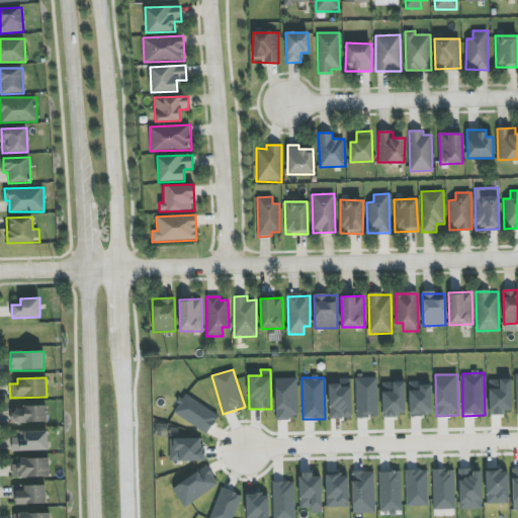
[(378,418),(377,377),(355,378),(356,418),(378,418)]
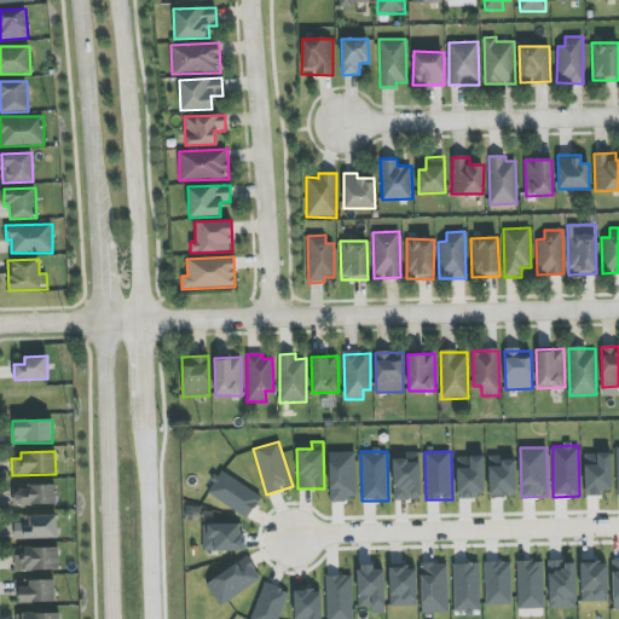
[(356,452),(329,452),(329,502),(356,502),(356,452)]
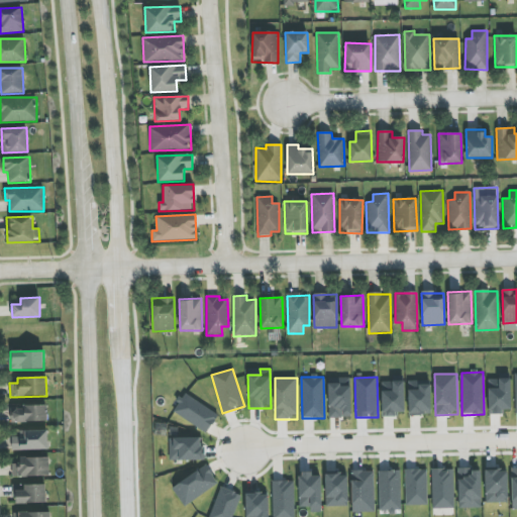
[(351,418),(350,378),(327,379),(328,418),(351,418)]
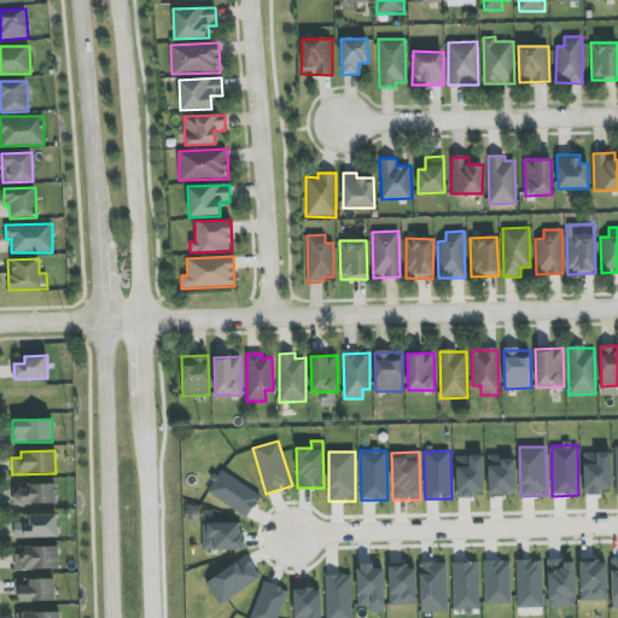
[(583,453),(584,496),(600,495),(600,490),(611,489),(610,453),(583,453)]
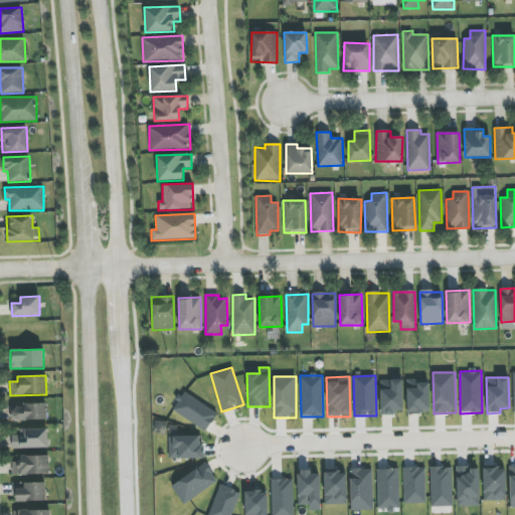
[(430,413),(428,378),(406,379),(406,413),(430,413)]
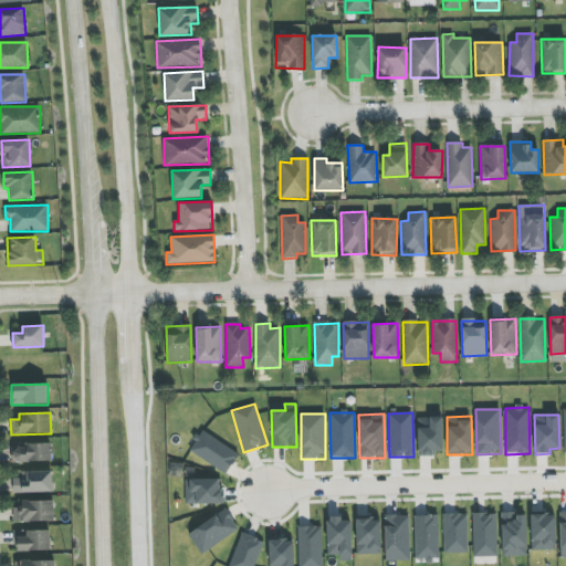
[(418,418),(418,457),(433,457),(433,451),(442,451),(442,417),(418,418)]
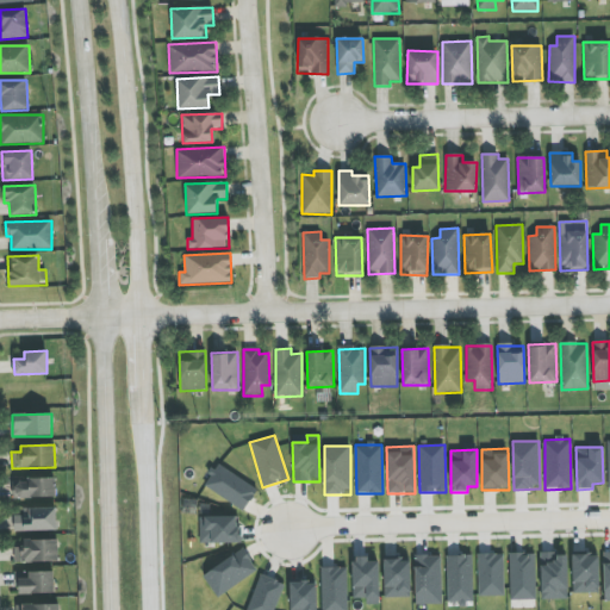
[(204,485),(244,511),(257,490),(217,464),(204,485)]
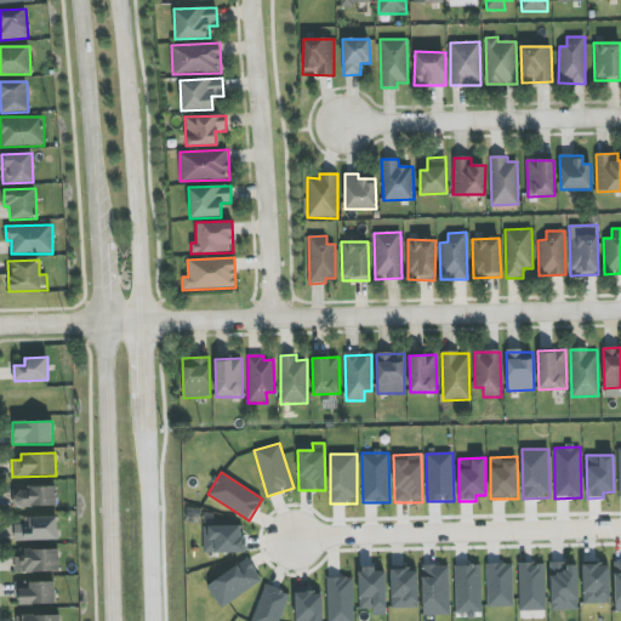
[(12,507),(56,506),(56,486),(28,488),(28,490),(12,490),(12,507)]
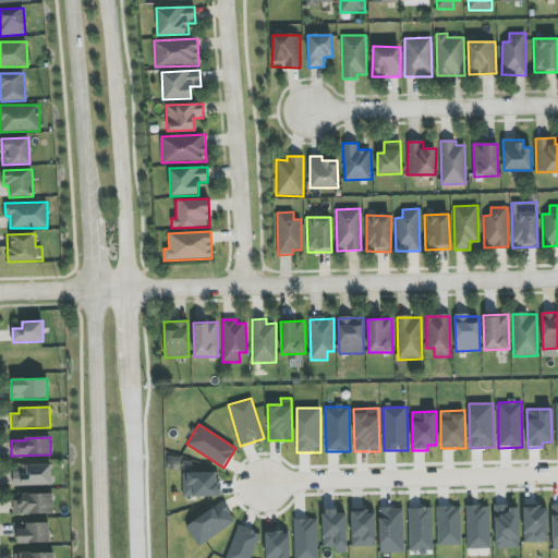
[(51,485),(50,464),(20,465),(21,471),(12,472),(13,486),(51,485)]
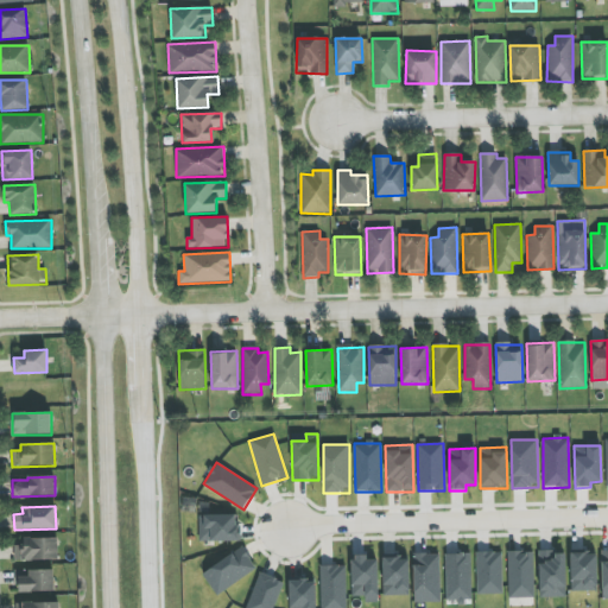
[(198,542),(240,542),(239,514),(198,515),(198,542)]
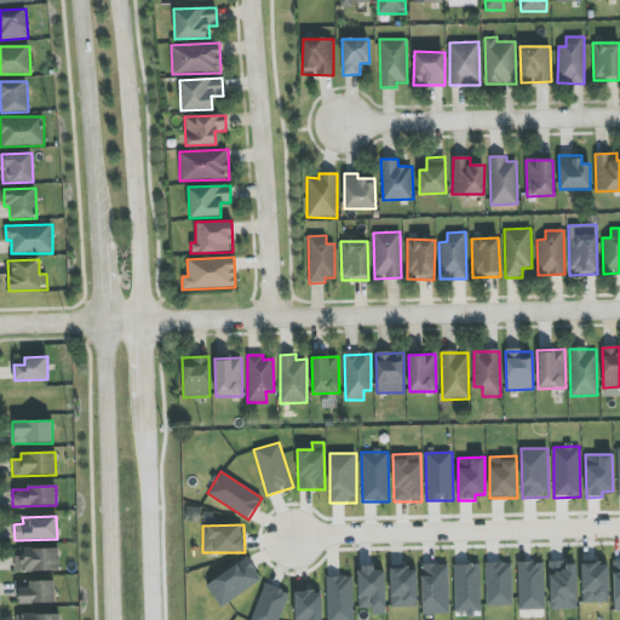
[(58,549),(23,549),(23,556),(15,556),(15,572),(59,570),(58,549)]
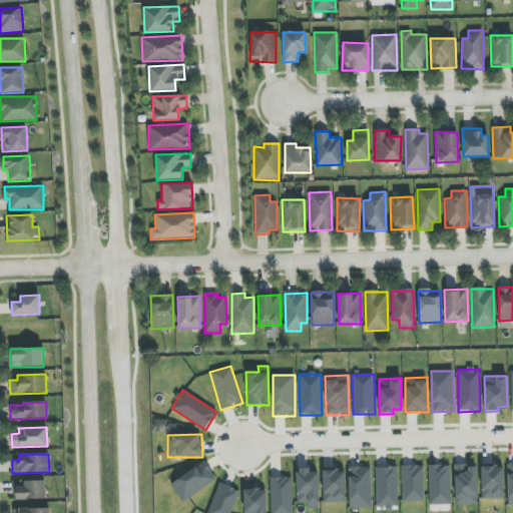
[(182,502),(217,479),(205,461),(170,484),(182,502)]
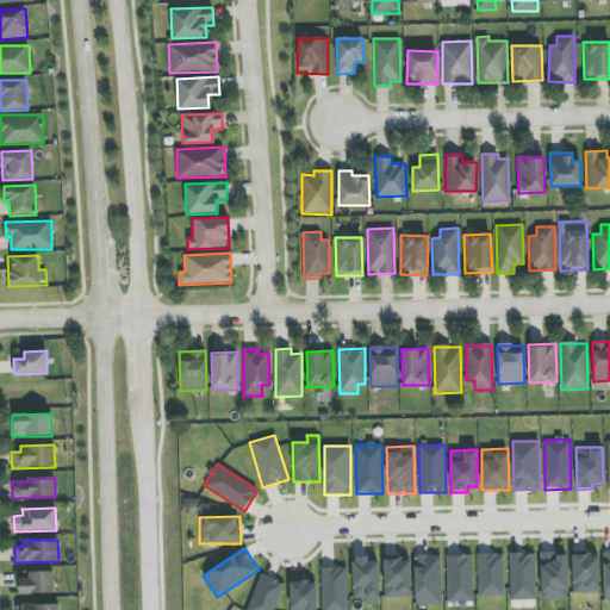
[(536,599),(535,553),(509,554),(510,601),(536,599)]
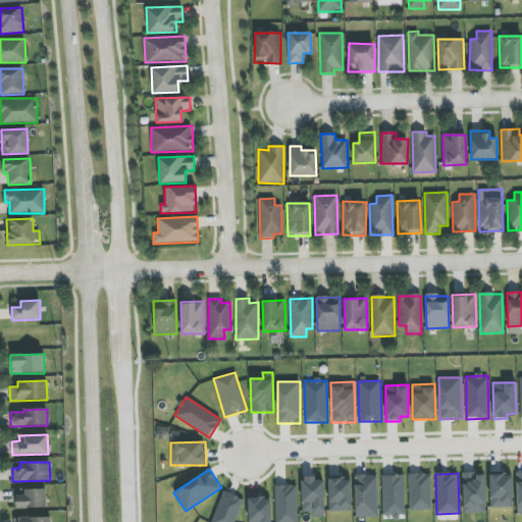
[(404,474),(381,475),(382,516),(405,516),(404,474)]
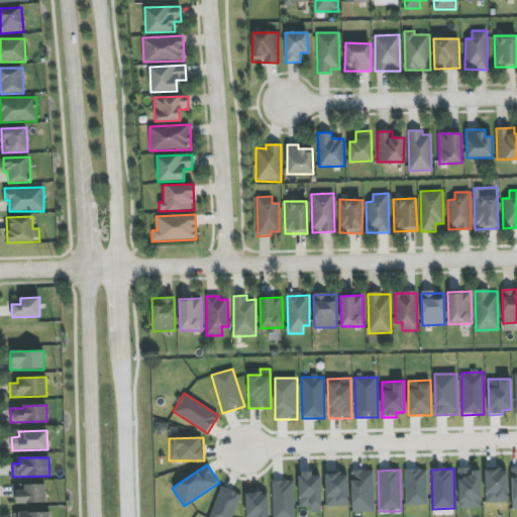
[(406,506),(428,505),(427,470),(405,470),(406,506)]
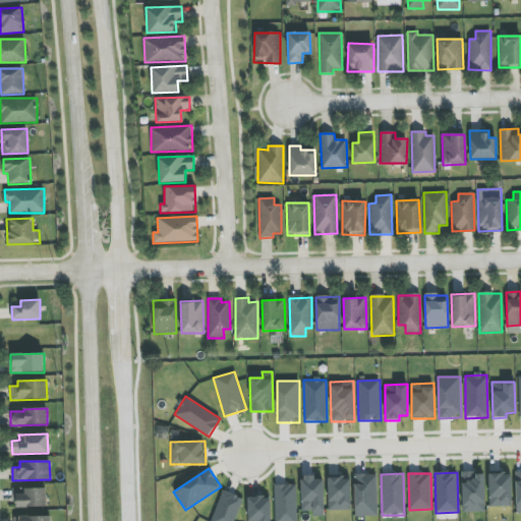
[(484,473),(461,473),(462,512),(484,512),(484,473)]
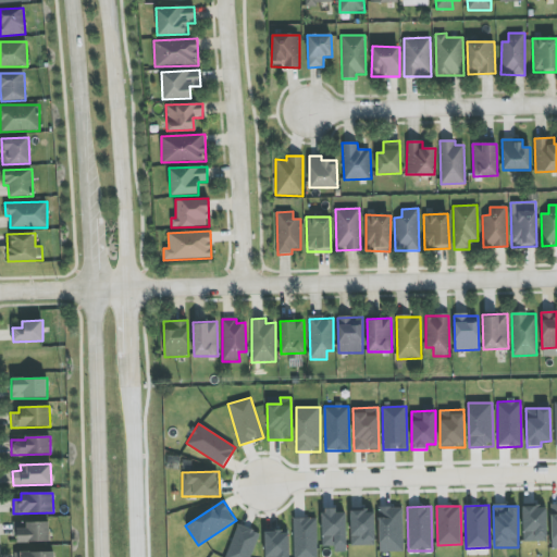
[(380,553),(404,552),(403,507),(379,508),(380,553)]
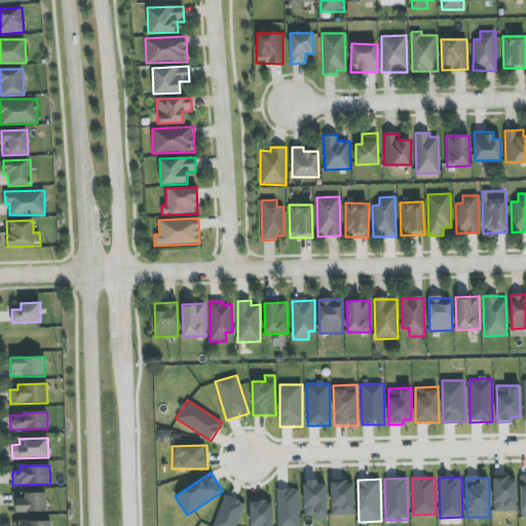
[(516,479),(493,479),(493,512),(517,511),(516,479)]
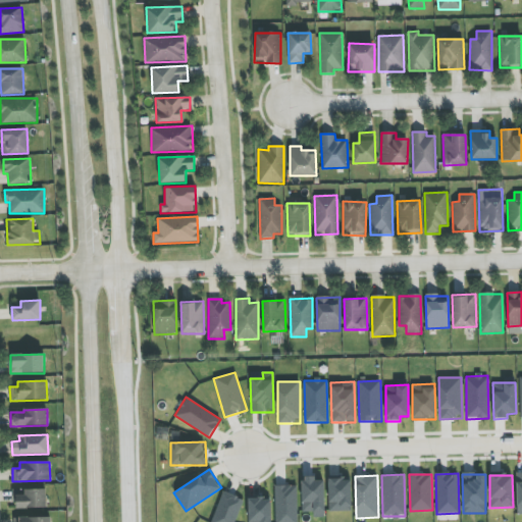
[(301,479),(302,513),(313,513),(313,518),(324,517),(323,478),(301,479)]
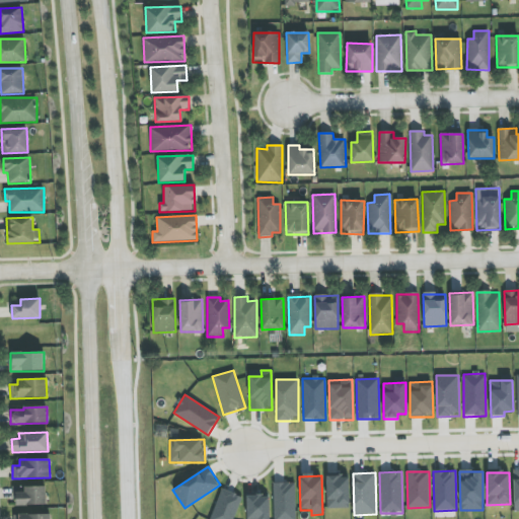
[(349,508),(349,475),(326,475),(326,509),(349,508)]
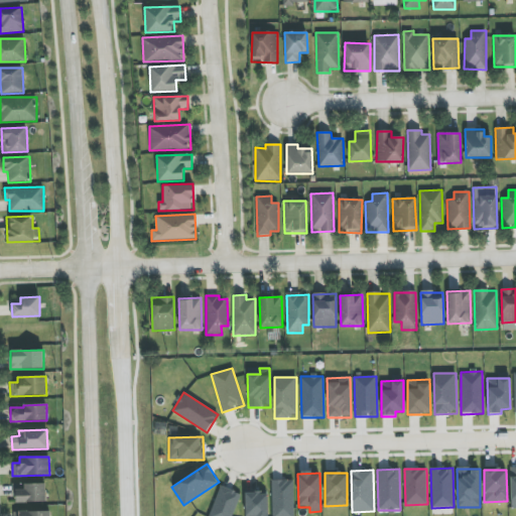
[(293,515),(293,480),(271,480),(272,515),(293,515)]
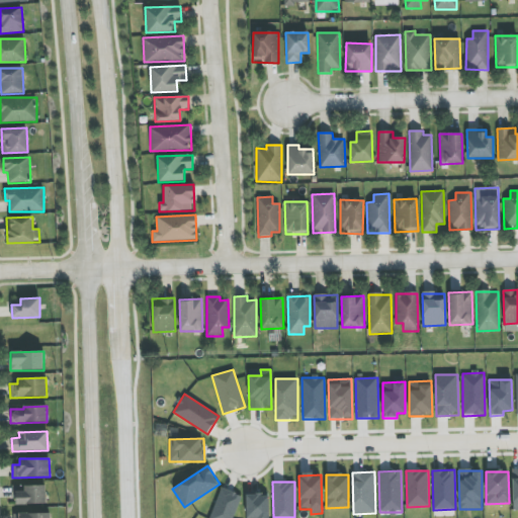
[(46,485),(14,486),(14,505),(46,504),(46,485)]
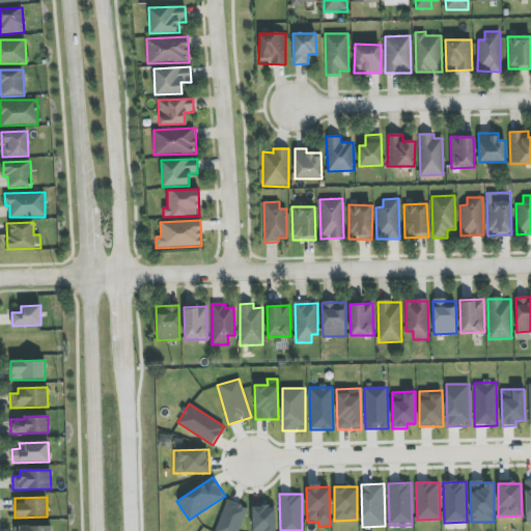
[(239,530),(248,508),(226,500),(214,530),(239,530)]
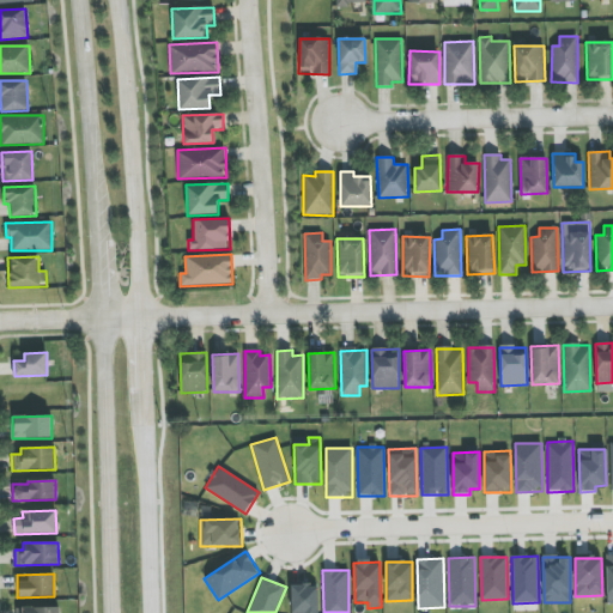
[(291,586),(291,612),(317,612),(317,584),(291,586)]
